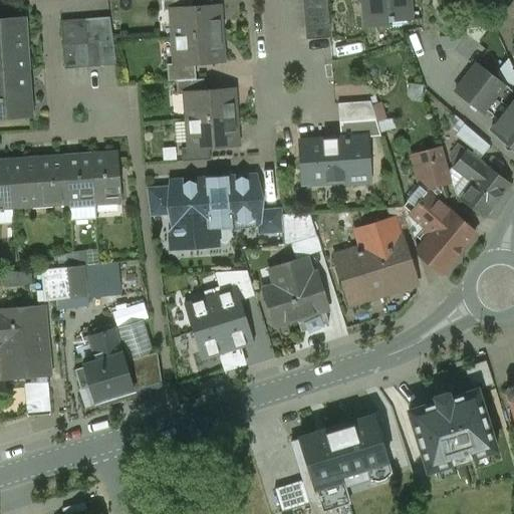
[(190,0),(161,0),(163,11),(172,11),(172,10),(191,8),(190,0)]
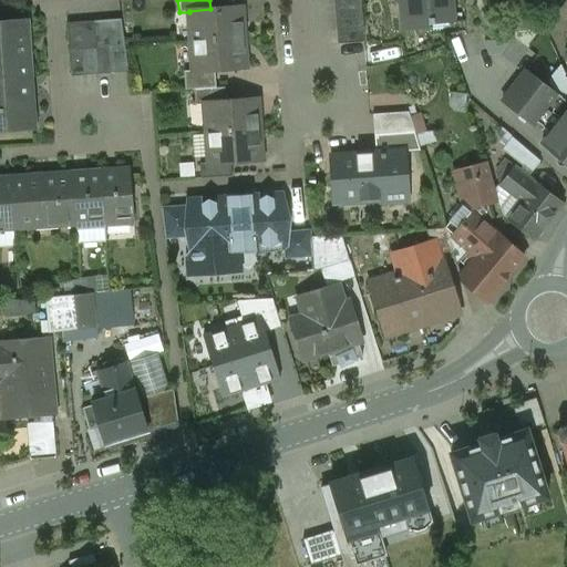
[(393,0),(394,2),(409,1),(411,22),(430,20),(430,23),(452,22),(450,0),(393,0)]
